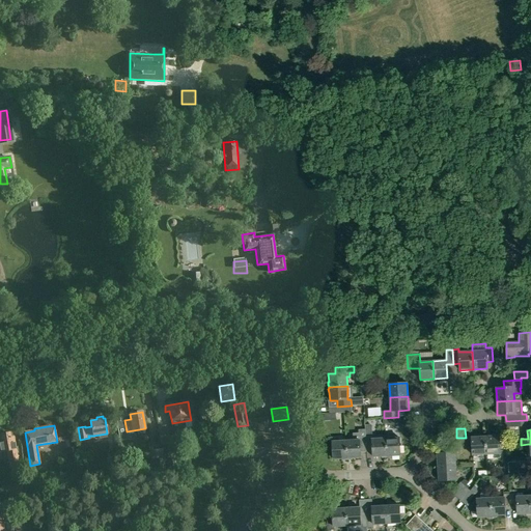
[(1,442),(0,442),(0,449),(0,452),(6,451),(9,469),(19,467),(14,437),(10,438),(10,432),(0,435),(1,442)]
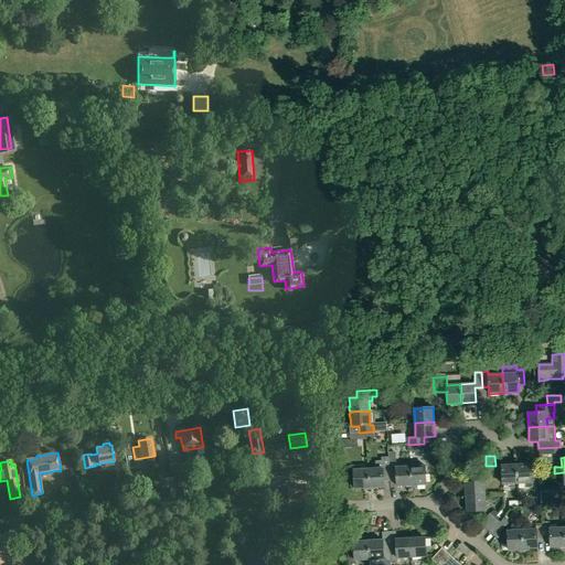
[(536,476),(531,473),(531,464),(516,465),(518,483),(525,483),(525,488),(532,488),(536,476)]
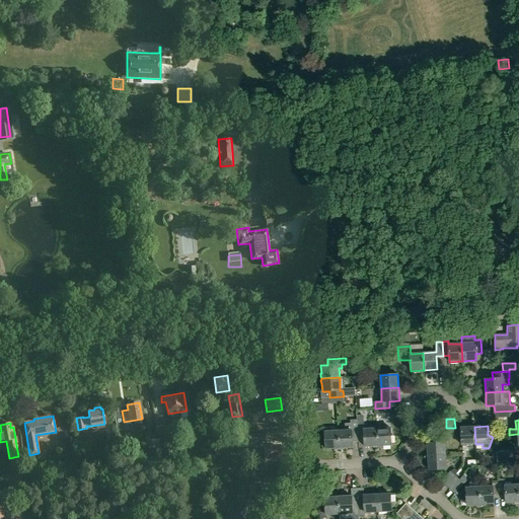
[(351,427),(351,430),(338,431),(339,448),(352,447),(352,441),(358,441),(357,427),(351,427)]
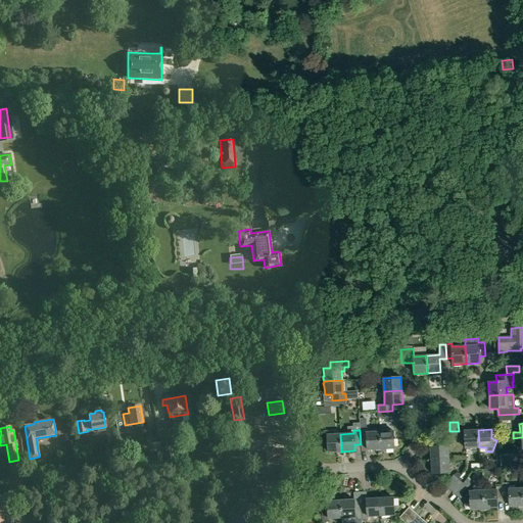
[(367,443),(367,450),(380,449),(379,432),(367,432),(366,430),(360,430),(361,444),(367,443)]
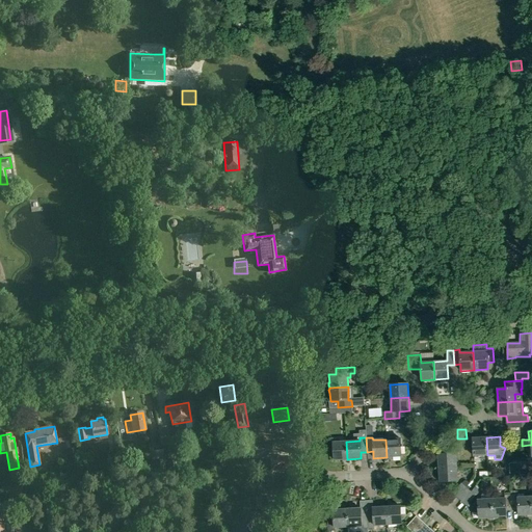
[(473,439),(474,456),(487,455),(486,437),(473,439)]
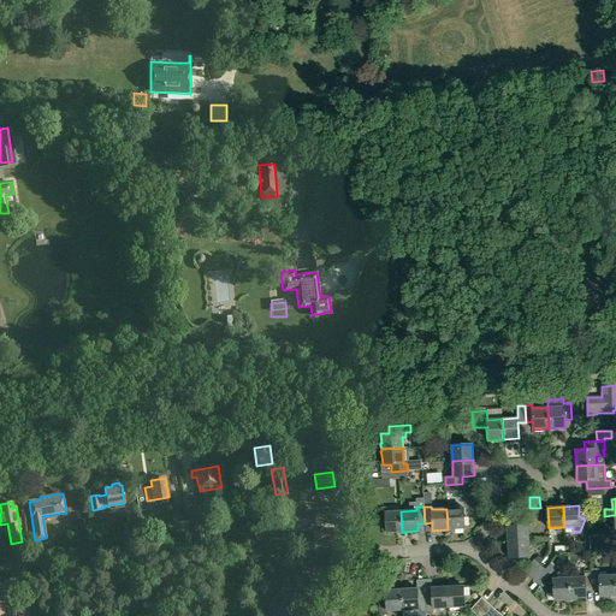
[(465,528),(463,508),(446,509),(448,529),(465,528)]
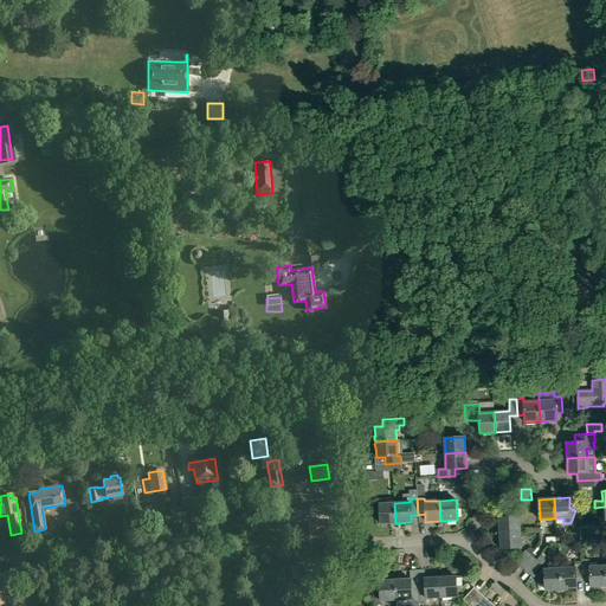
[(379,504),(380,524),(395,523),(394,503),(379,504)]
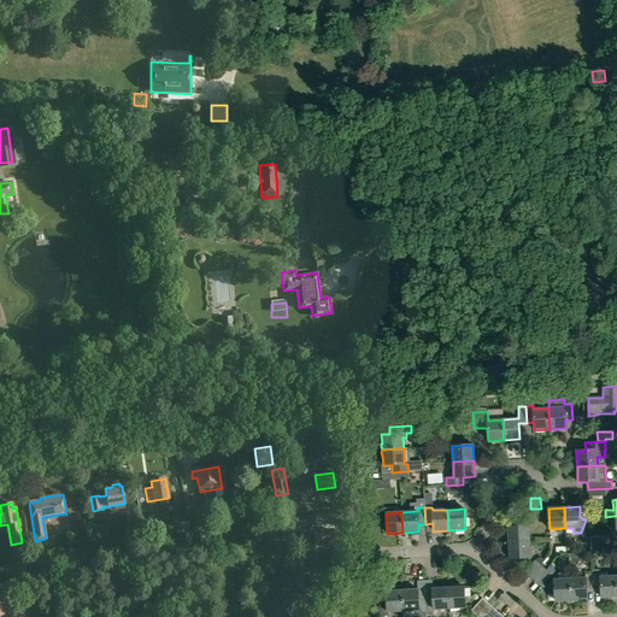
[(297,517),(297,526),(313,526),(313,516),(297,517)]
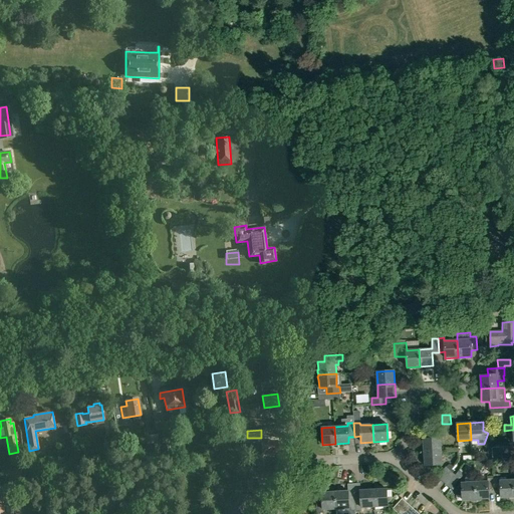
[(443,438),(443,432),(429,433),(430,439),(423,440),(424,453),(441,452),(440,438),(443,438)]
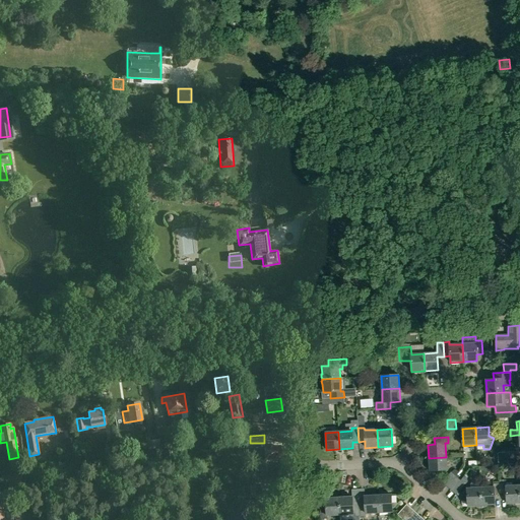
[(172,448),(172,446),(161,447),(161,449),(164,461),(174,459),(172,448)]
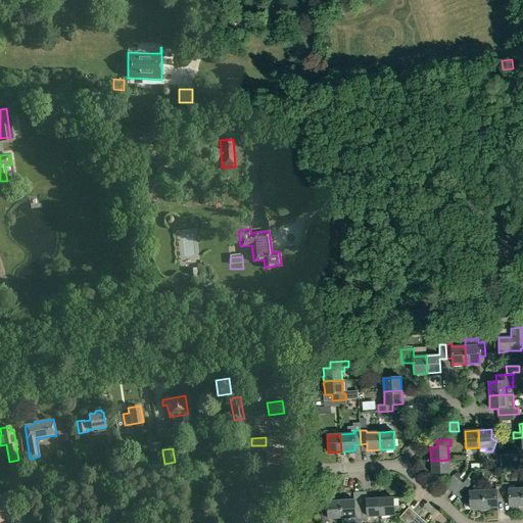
[(160,453),(151,454),(150,454),(152,466),(162,464),(160,453)]
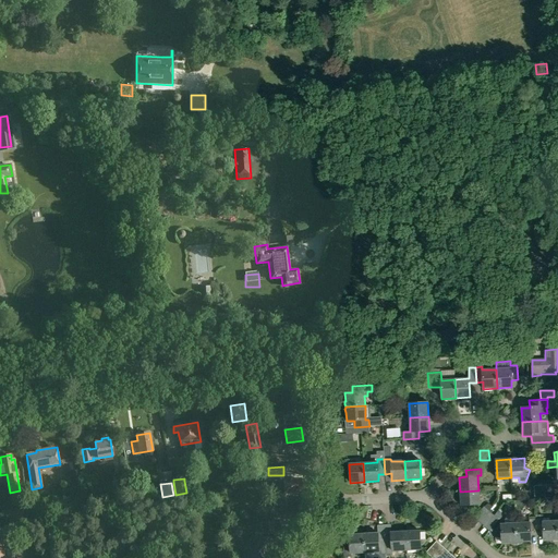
[(460,492),(461,505),(480,504),(478,490),(460,492)]
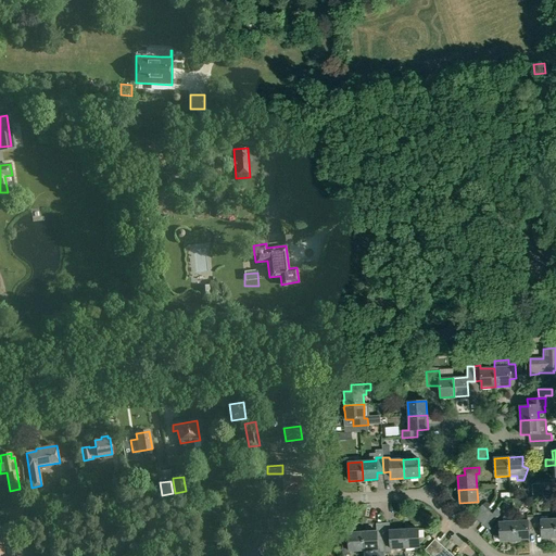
[(72,496),(73,509),(88,508),(86,495),(72,496)]
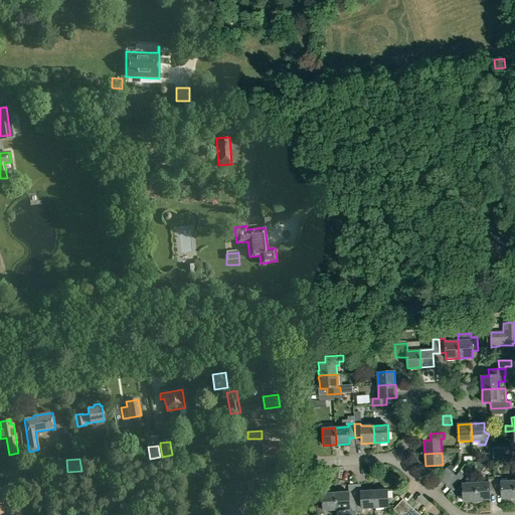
[(447,468),(438,478),(442,482),(452,472),(453,471),(455,468),(452,466),(450,466),(447,468)]
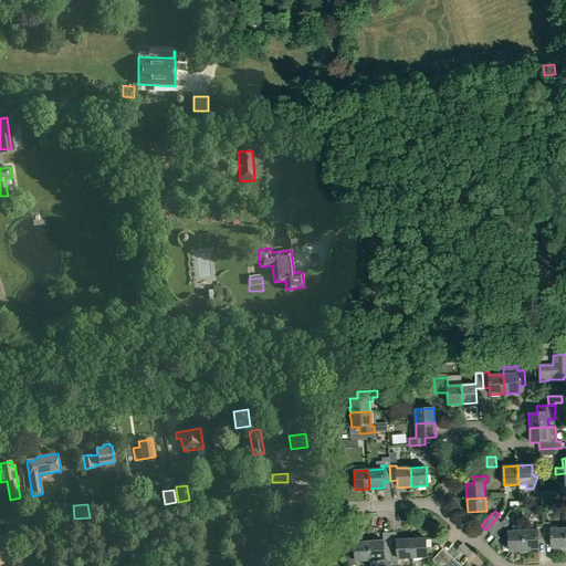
[(22,515),(7,517),(9,530),(24,527),(22,515)]
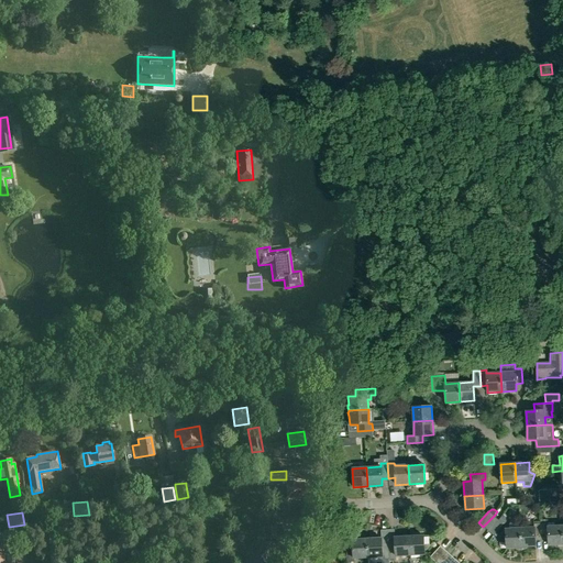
[(488,531),(494,536),(504,525),(506,522),(506,518),(507,516),(504,514),(503,515),(504,516),(498,520),(488,531)]
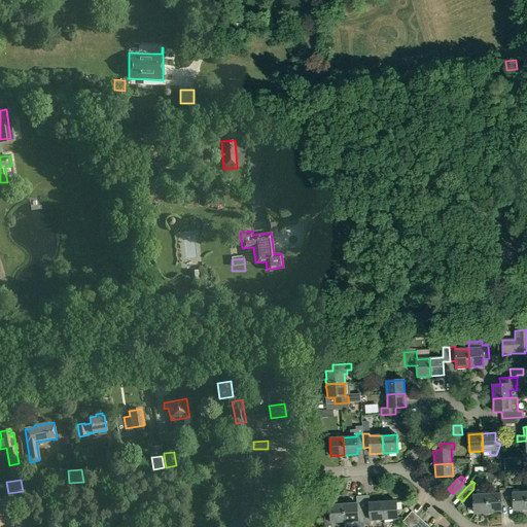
[(457,497),(466,487),(462,483),(452,493),(457,497)]
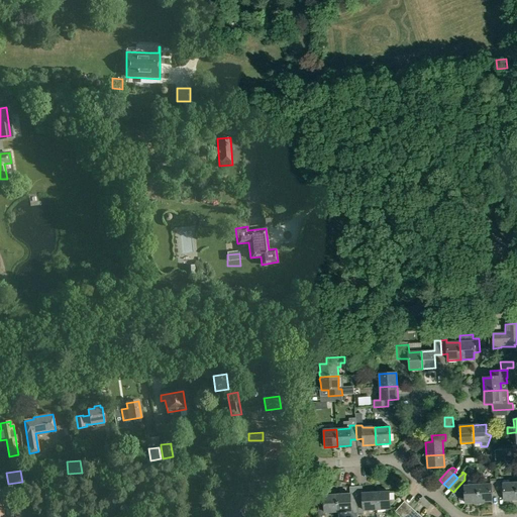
[(466,486),(463,486),(464,503),(479,502),(478,485),(477,480),(469,481),(466,484),(466,486)]
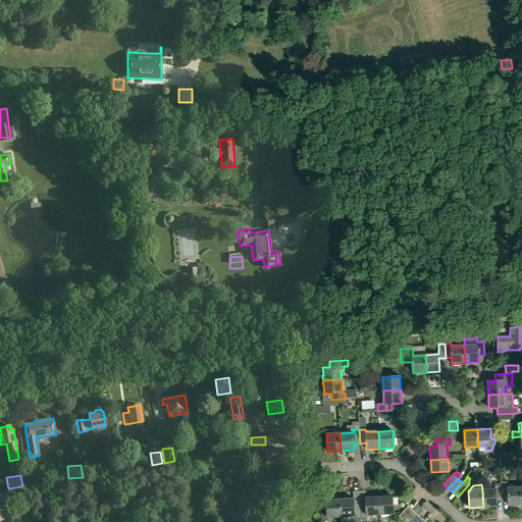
[(497,506),(496,500),(502,500),(501,485),(494,486),(494,488),(482,489),(483,507),(497,506)]
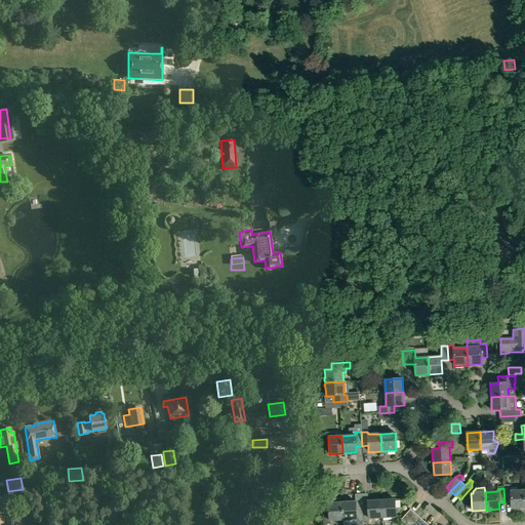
[(505,502),(511,501),(512,509),(524,508),(524,490),(517,490),(517,488),(511,488),(503,488),(505,502)]
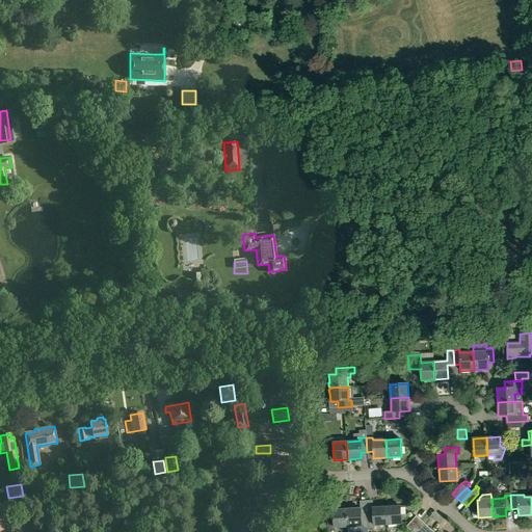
[(28,496),(16,498),(16,505),(29,503),(28,496)]
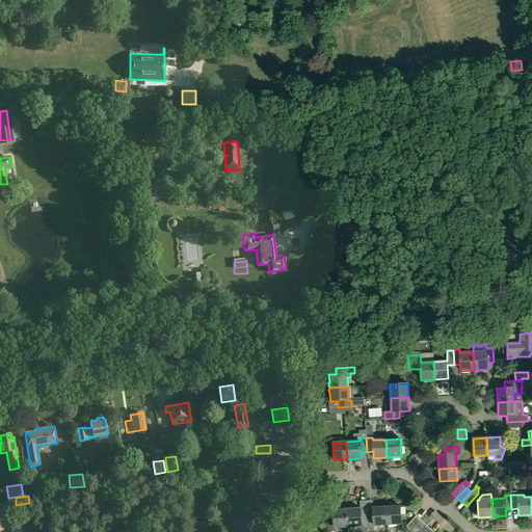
[(260,496),(248,497),(250,509),(261,508),(260,496)]
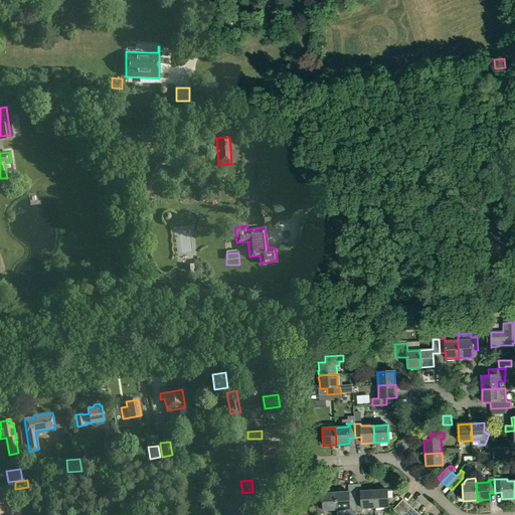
[(360,491),(361,498),(355,498),(355,507),(356,512),(362,511),(362,509),(374,508),(373,490),(360,491)]
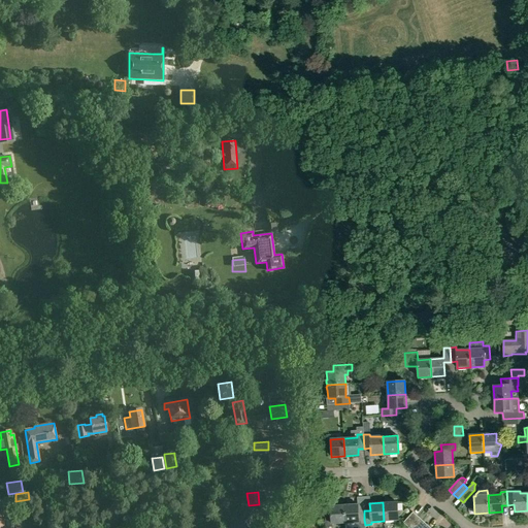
[(396,502),(383,502),(384,521),(397,520),(396,502)]
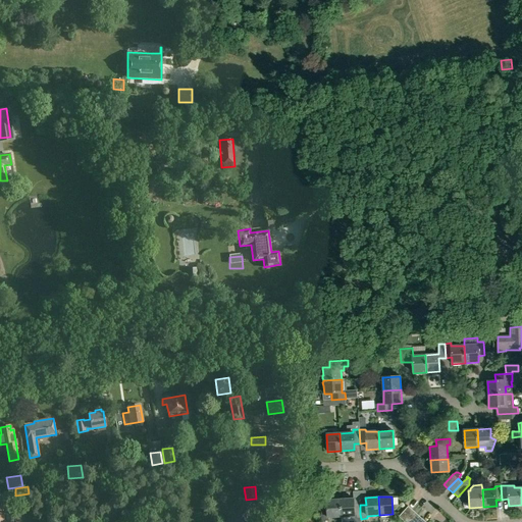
[(353,499),(340,500),(341,517),(341,521),(347,521),(347,517),(354,516),(354,519),(361,519),(360,514),(360,505),(354,505),(353,499)]
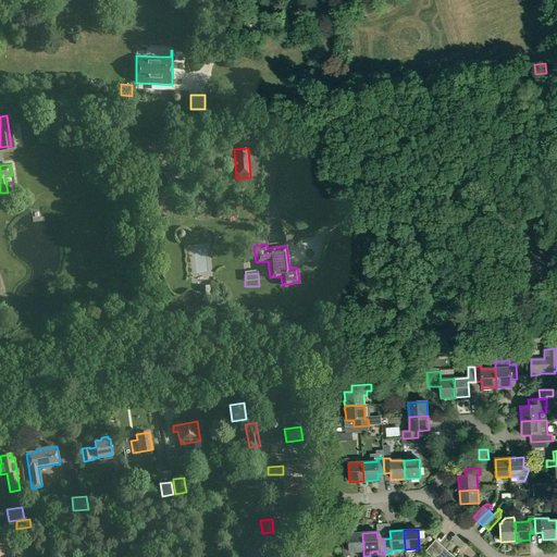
[(348,534),(348,541),(342,541),(343,556),(350,556),(350,553),(363,552),(362,533),(348,534)]
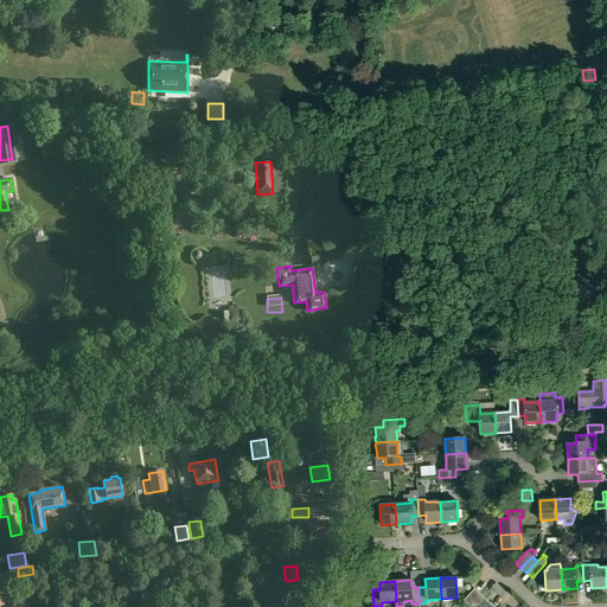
[(2,583),(2,582),(0,582),(0,606),(10,606),(8,583),(2,583)]
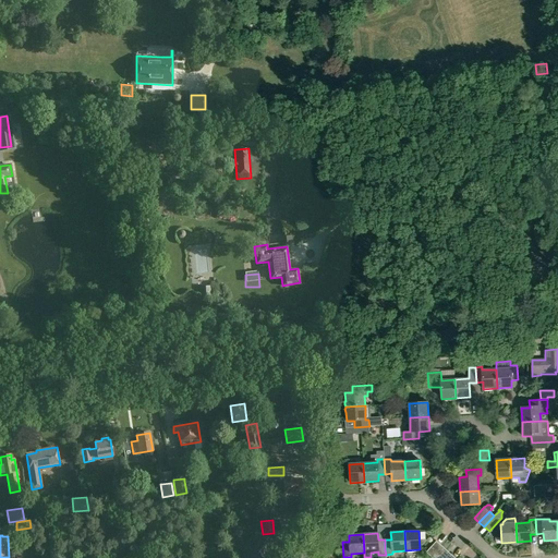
[(436,541),(426,553),(432,557),(441,546),(436,541)]
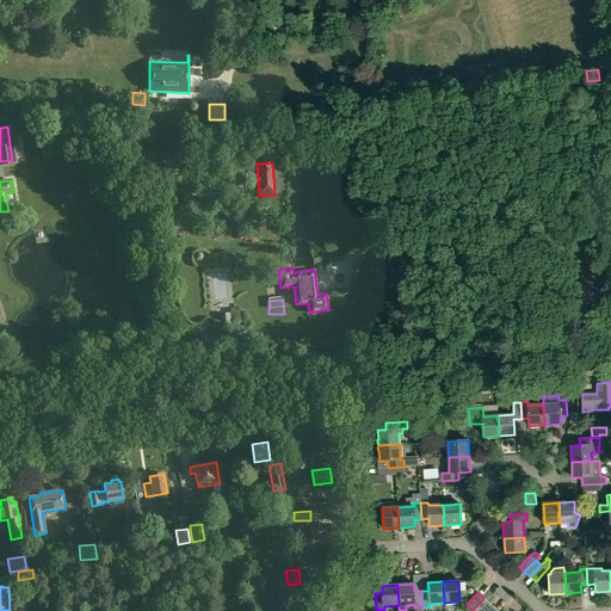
[(481,610),(488,603),(483,598),(473,610),(474,610),(481,610)]
